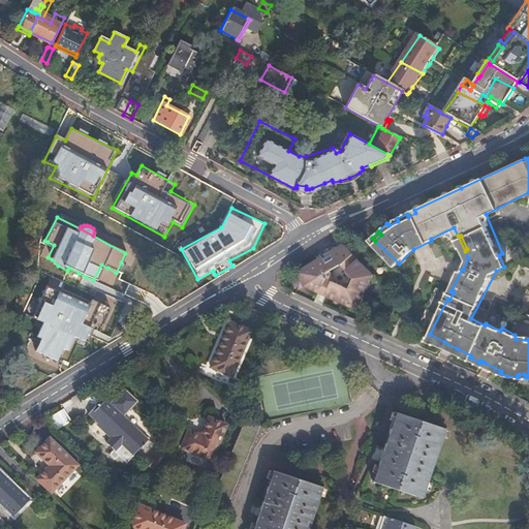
[(309,287),(322,293),(328,280),(328,272),(333,268),(343,260),(344,261),(354,250),(345,241),(338,246),(319,257),(306,266),(309,287)]
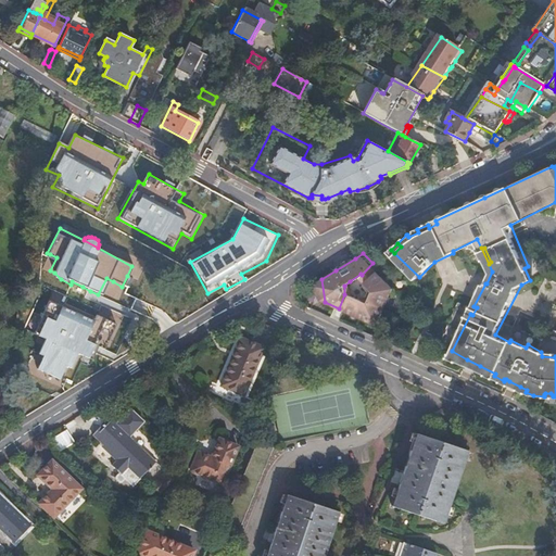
[(43,267),(50,270),(57,257),(50,254),(43,267)]
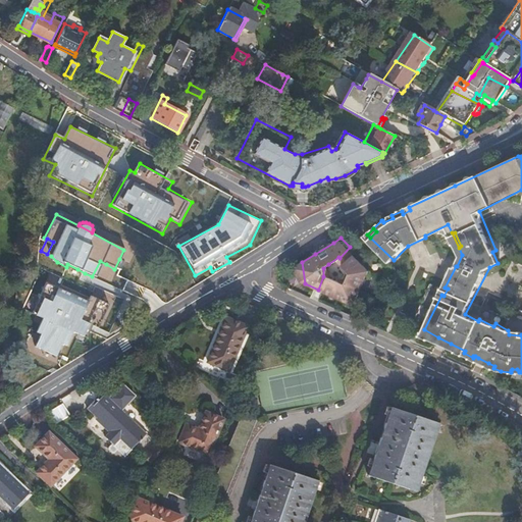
[(314,252),(315,254),(333,243),(332,240),(314,252)]
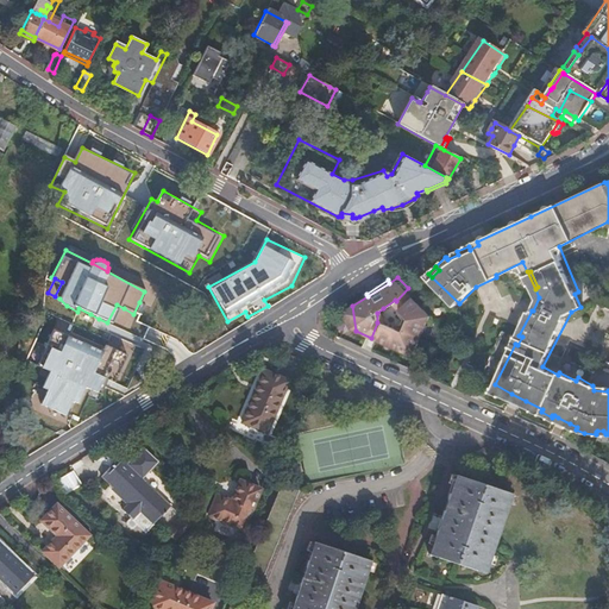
[(414,293),(408,288),(396,301),(402,307),(414,293)]
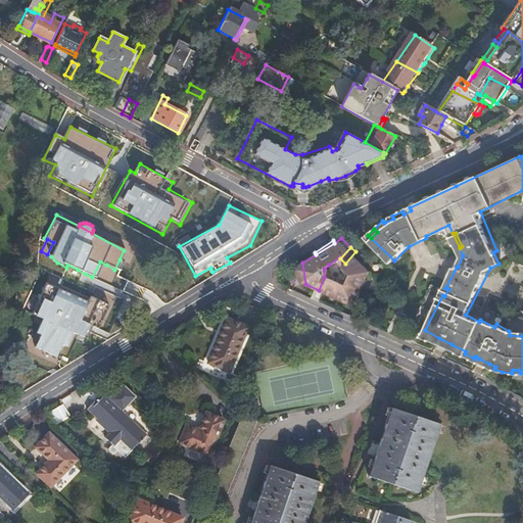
[(375,270),(355,251),(345,264),(357,274),(352,282),(350,286),(346,284),(330,278),(325,292),(360,306),(375,270)]
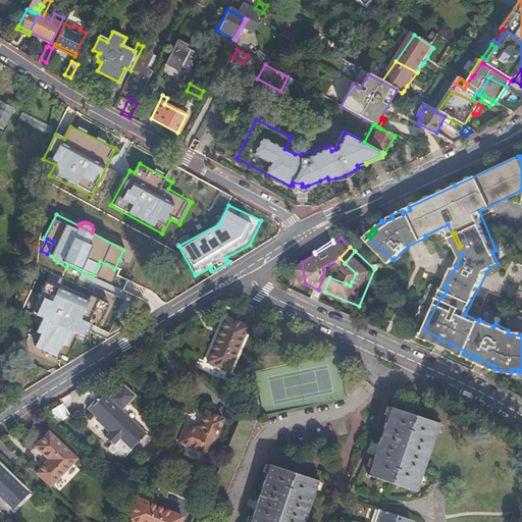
[(114,269),(106,264),(103,268),(115,275),(123,261),(119,259),(114,269)]
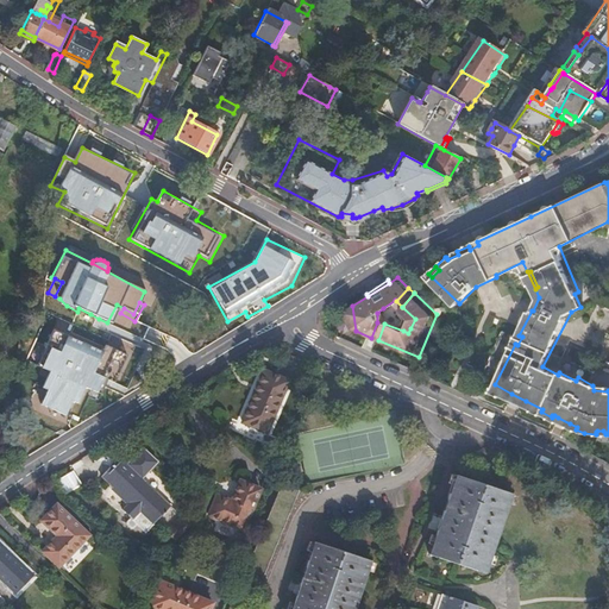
[(377,322),(371,338),(378,340),(384,324),(383,308),(377,313),(377,322)]
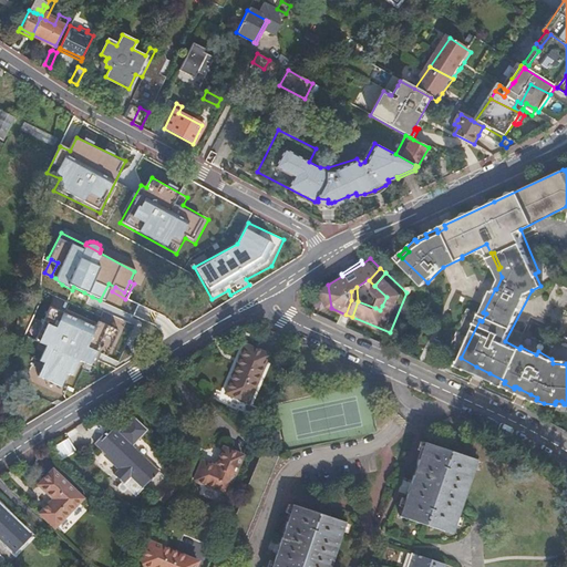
[(95,322),(51,302),(34,339),(49,346),(42,360),(47,362),(40,377),(61,385),(66,373),(72,375),(79,361),(94,368),(100,354),(107,358),(121,329),(96,318),(95,322)]
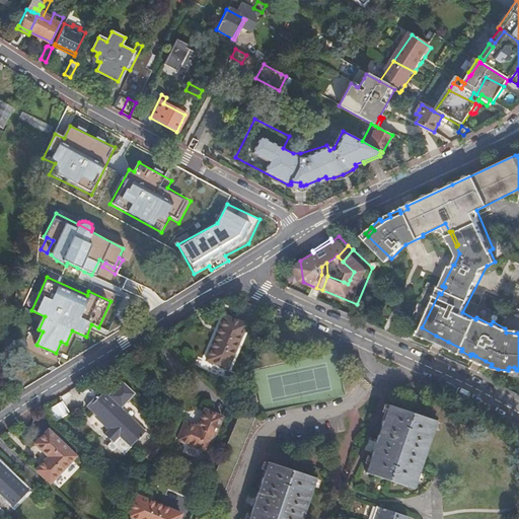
[(223,315),(204,359),(225,369),(243,324),(223,315)]
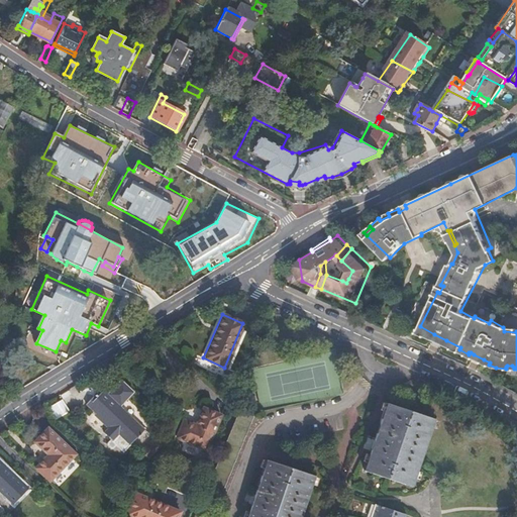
[(433,336),(434,334),(420,326),(419,329),(433,336)]
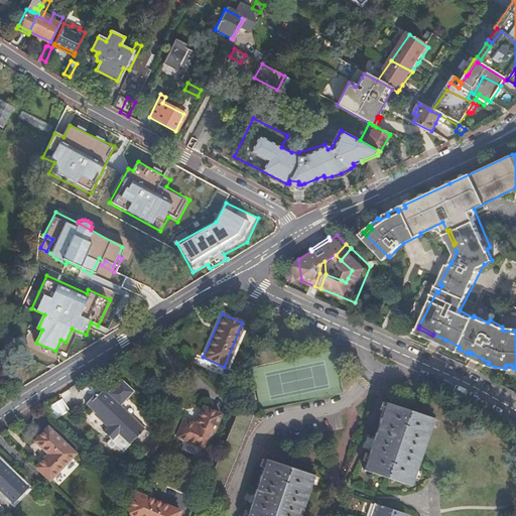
[(444,342),(459,349),(460,347),(445,340),(444,342)]
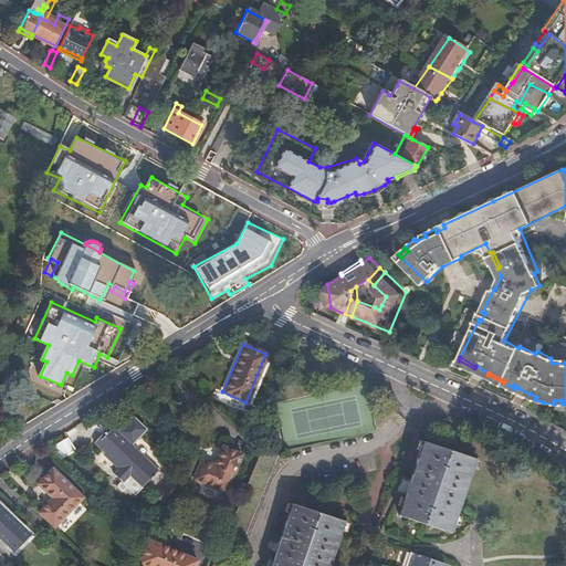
[(102,383),(100,379),(97,376),(83,385),(87,391),(102,383)]
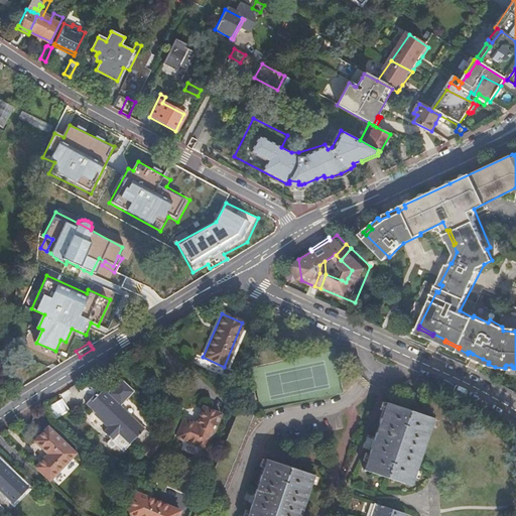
[(95,394),(86,403),(94,412),(93,413),(98,418),(100,416),(110,427),(104,433),(112,441),(109,445),(119,457),(145,431),(122,408),(133,396),(122,385),(111,396),(104,389),(97,395),(95,394)]
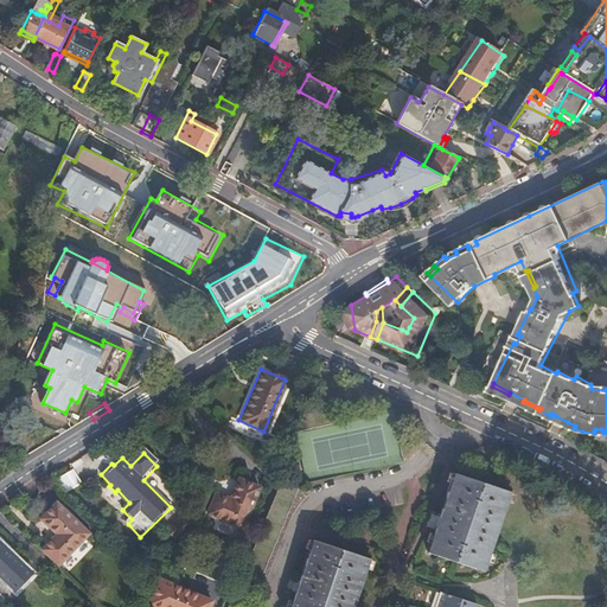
[(72,467),(53,480),(64,494),(82,480),(72,467)]
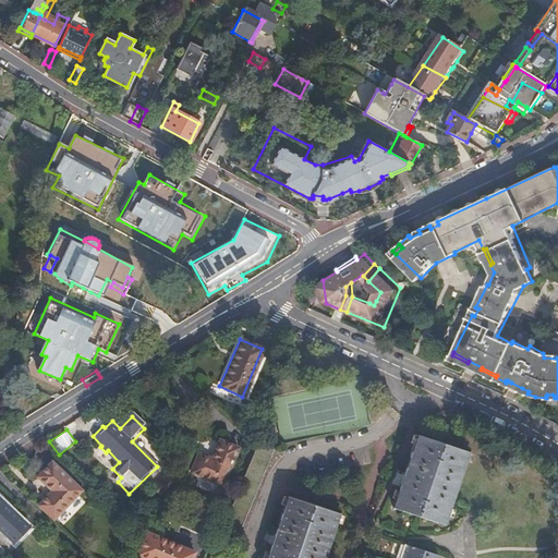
[(401,481),(391,507),(444,524),(468,452),(416,435),(401,481)]
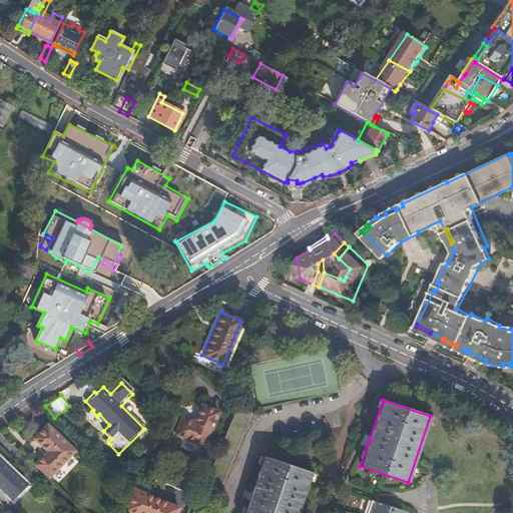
[(179,417),(172,435),(201,447),(215,412),(198,405),(191,422),(179,417)]
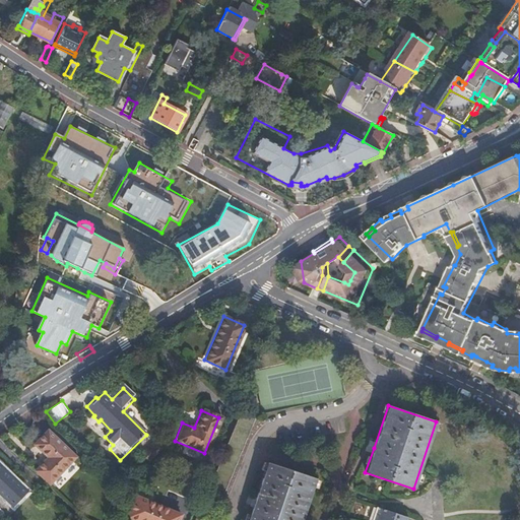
[(35,472),(49,485),(77,456),(49,430),(35,444),(49,457),(35,472)]
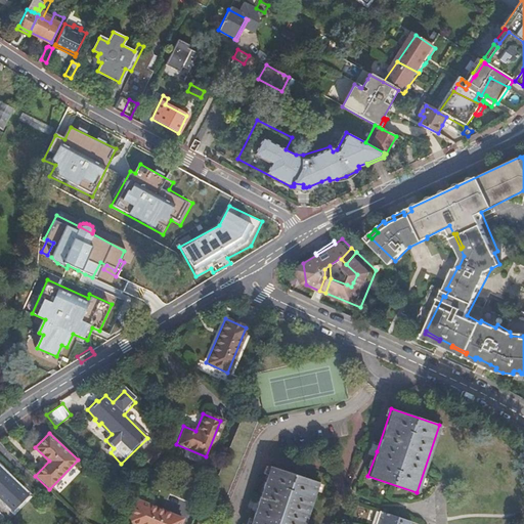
[(151,468),(164,455),(157,448),(144,461),(151,468)]
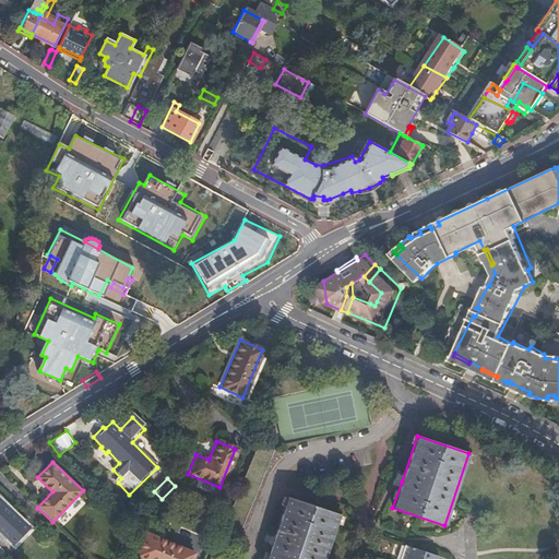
[(0,496),(0,531),(15,546),(31,531),(7,508),(9,504),(0,496)]
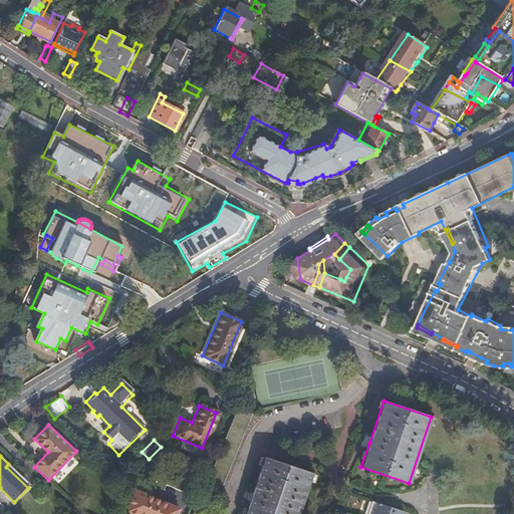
[(246,511),(244,513),(296,513),(311,472),(265,456),(246,511)]
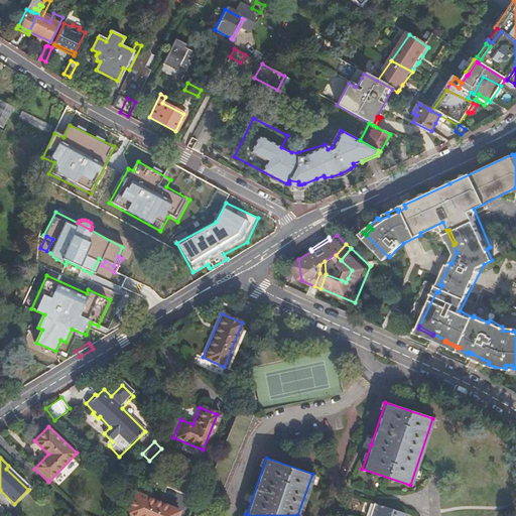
[(132,493),(123,514),(127,515),(172,515),(175,512),(132,493)]
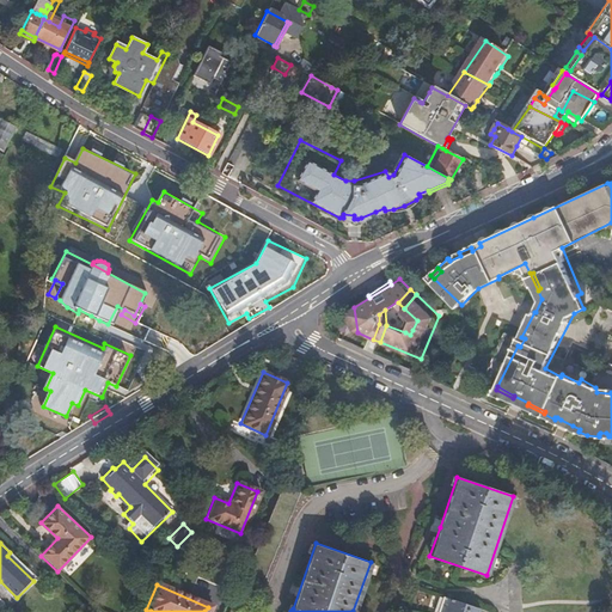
[(442,597),(435,611),(475,611),(477,609),(442,597)]
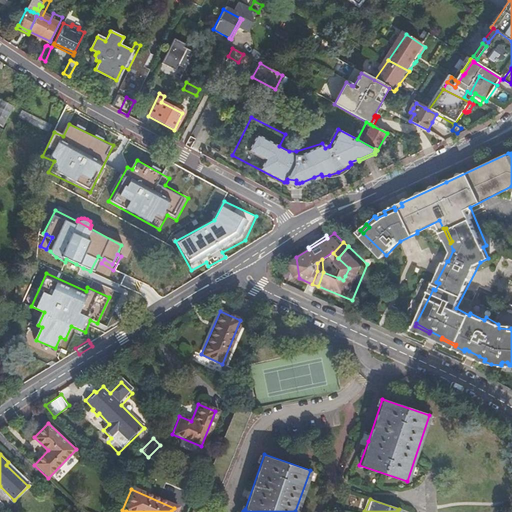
[(194,500),(189,511),(206,511),(209,507),(194,500)]
